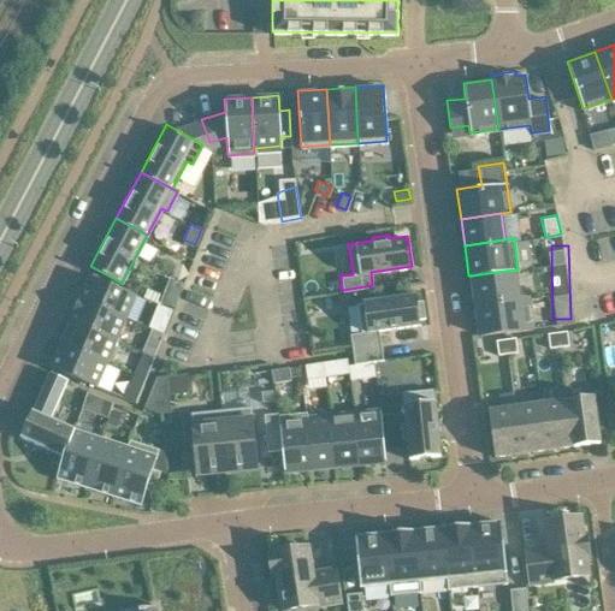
[(477,302),(516,296),(513,270),(472,276),(477,302)]
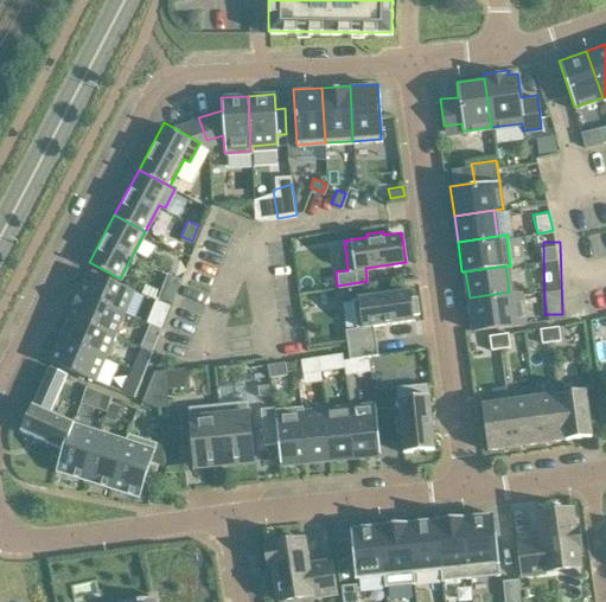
[(77,292),(122,311),(133,288),(87,269),(77,292)]
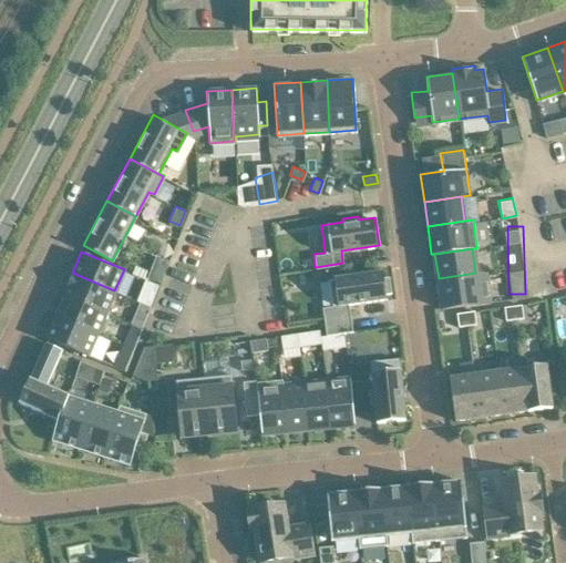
[(156,254),(147,277),(158,282),(166,258),(156,254)]
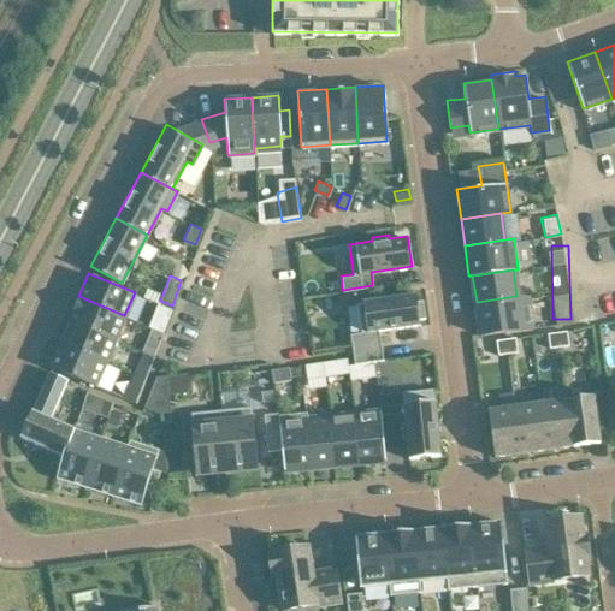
[(378,328),(419,322),(419,316),(425,315),(423,298),(417,300),(415,292),(397,295),(397,292),(380,295),(380,297),(356,301),(361,331),(349,332),(352,346),(380,343),(378,328)]
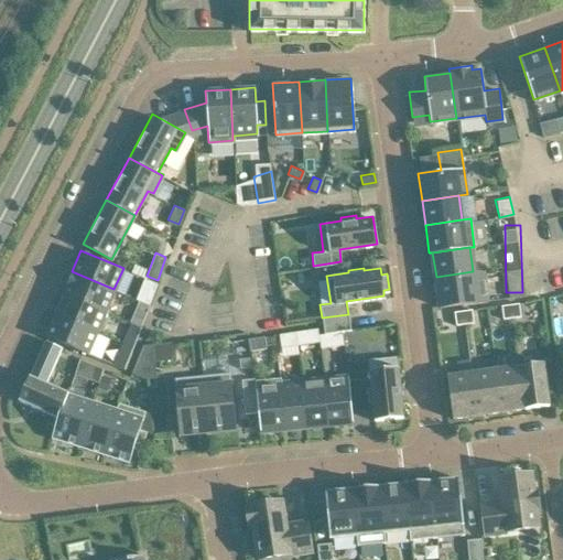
[(482,270),(473,271),(436,277),(440,305),(485,299),(482,270)]
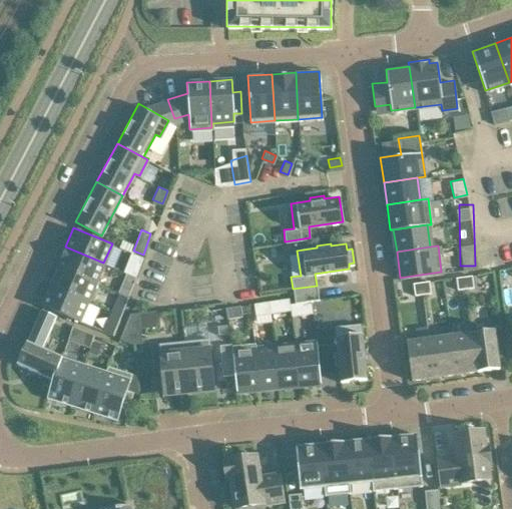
[(65,246),(57,266),(100,284),(100,283),(96,281),(103,263),(65,246)]
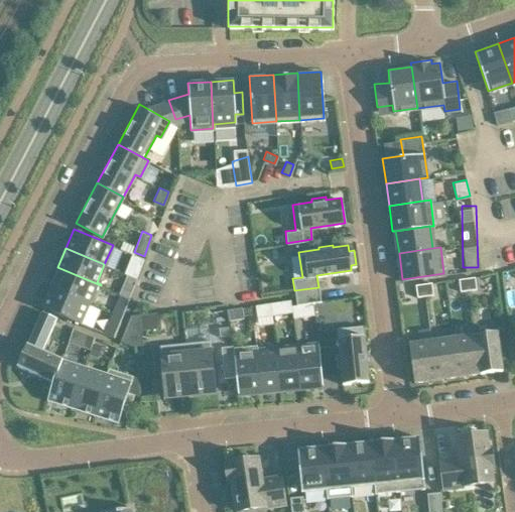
[(136,271),(142,257),(132,253),(127,267),(136,271)]
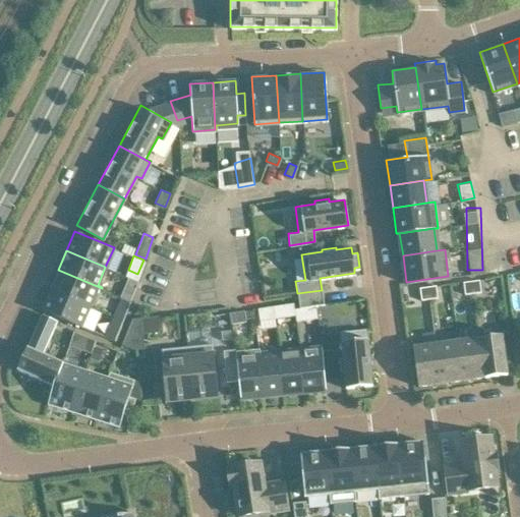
[(102,288),(58,270),(50,289),(94,307),(102,288)]
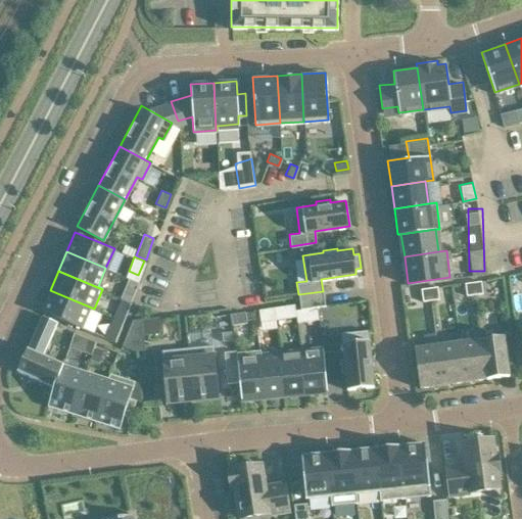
[(472,280),(474,292),(482,291),(480,279),(472,280)]
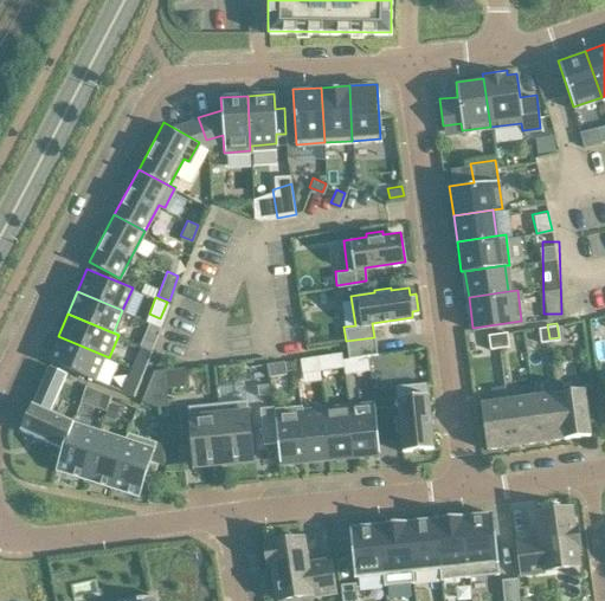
[(540,340),(549,338),(547,324),(538,325),(540,340)]
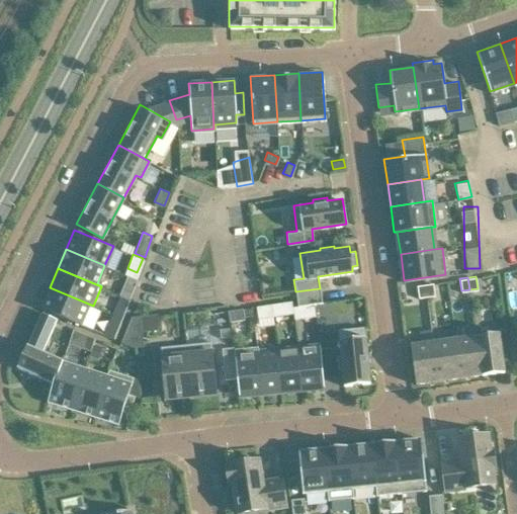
[(126,281),(122,291),(131,293),(135,284),(126,281)]
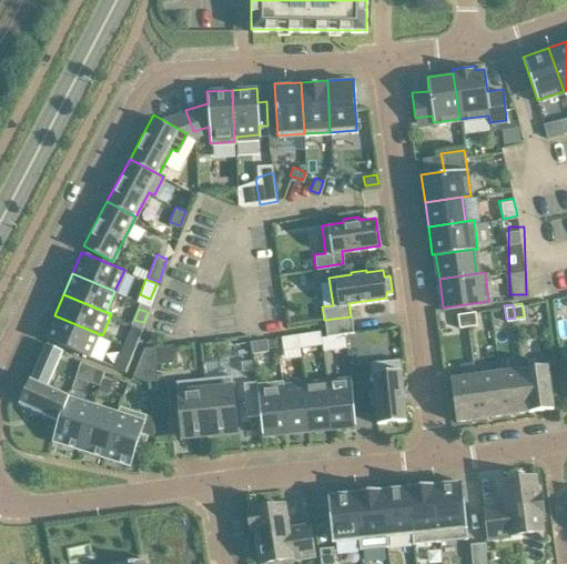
[(474,310),(465,311),(467,324),(476,323),(474,310)]
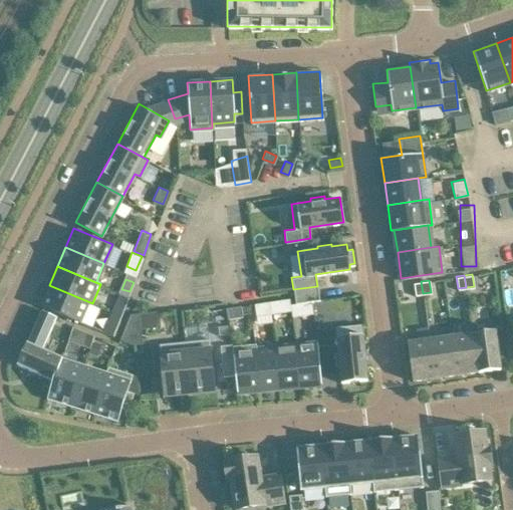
[(421,281),(413,282),(415,294),(423,293),(421,281)]
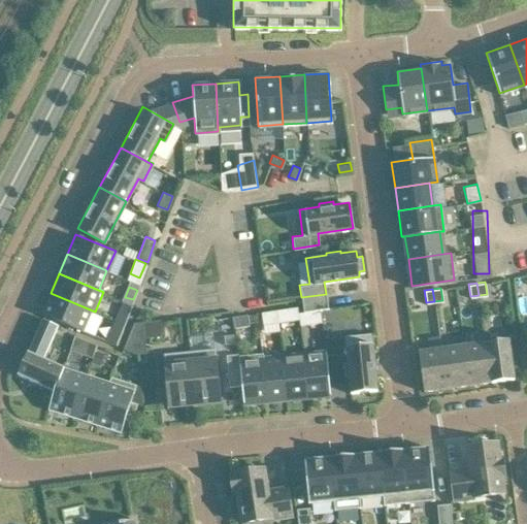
[(41,313),(81,330),(90,310),(94,313),(95,312),(51,293),(41,313)]
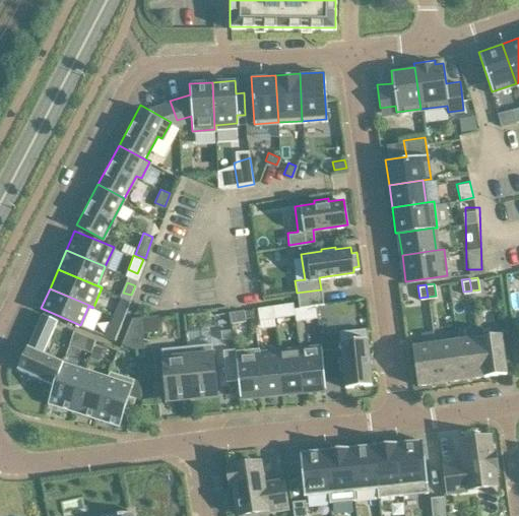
[(297,293),(299,306),(315,304),(323,302),(321,289),(297,293)]
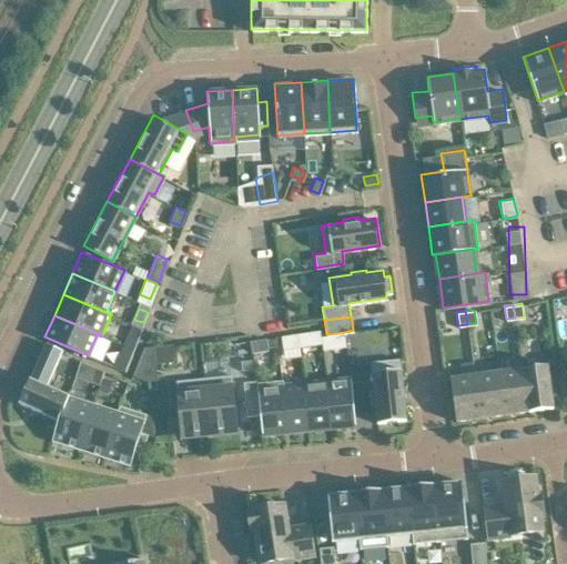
[(128,332),(138,336),(141,328),(131,324),(128,332)]
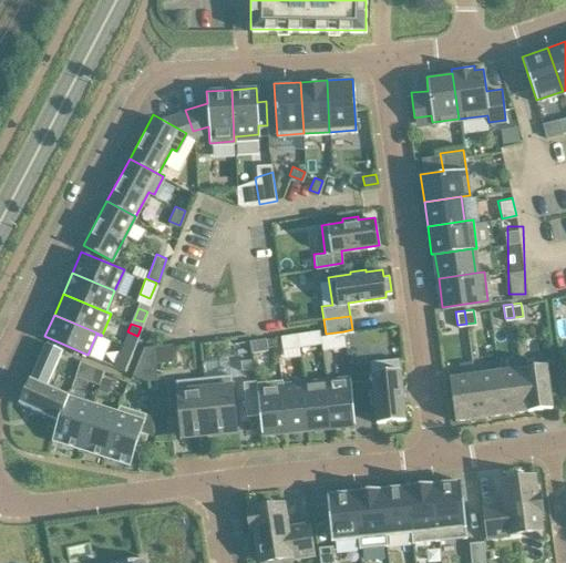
[(320,335),(319,328),(299,331),(301,345),(321,341),(320,335)]
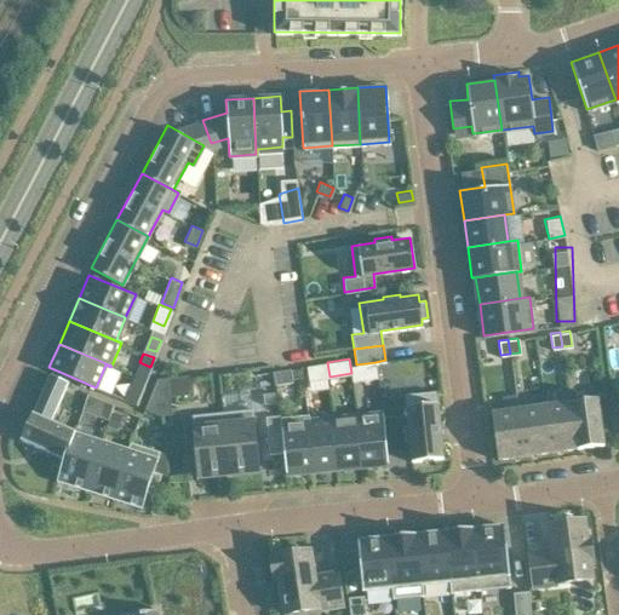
[(327,362),(307,365),(308,379),(330,377),(327,362)]
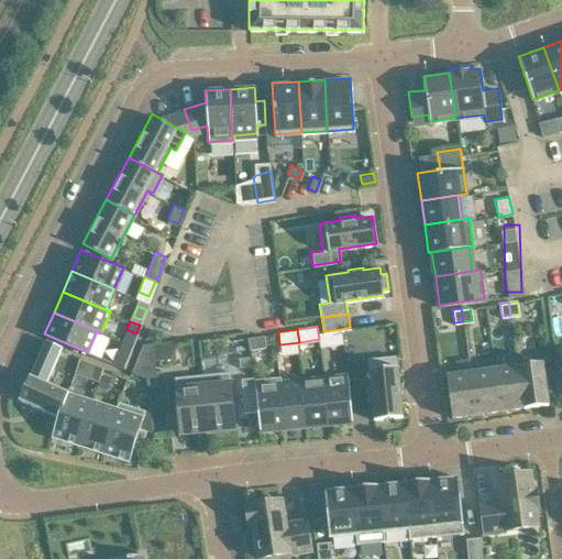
[(343,342),(341,329),(323,331),(318,332),(319,339),(320,346),(343,342)]
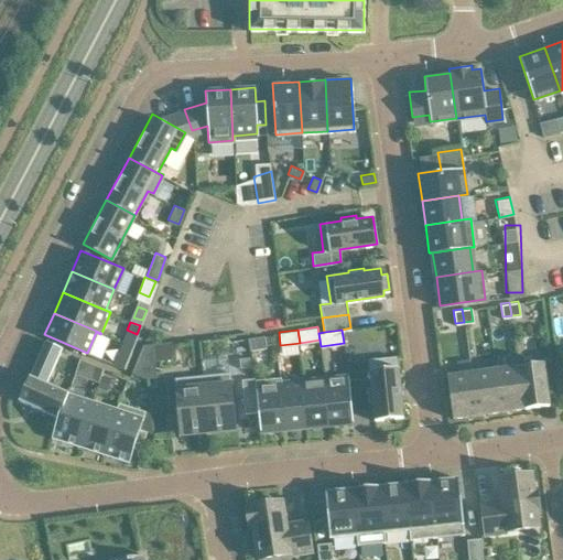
[(266,346),(263,334),(248,337),(249,348),(266,346)]
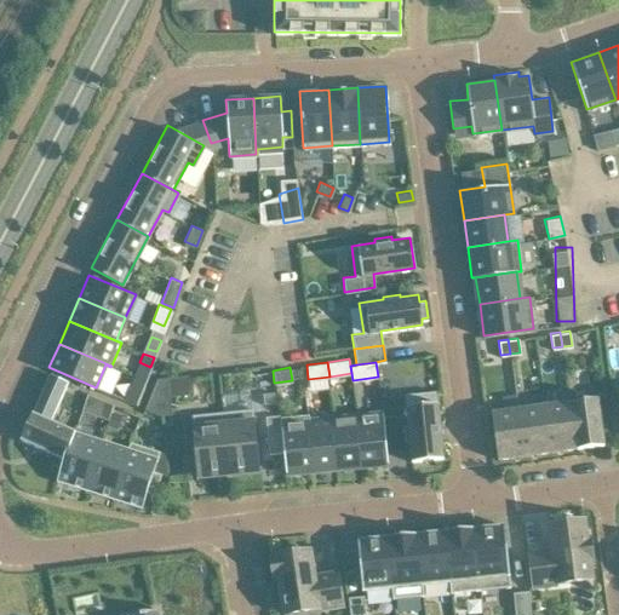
[(19,438),(63,457),(64,458),(73,429),(50,419),(67,380),(49,372),(19,438)]
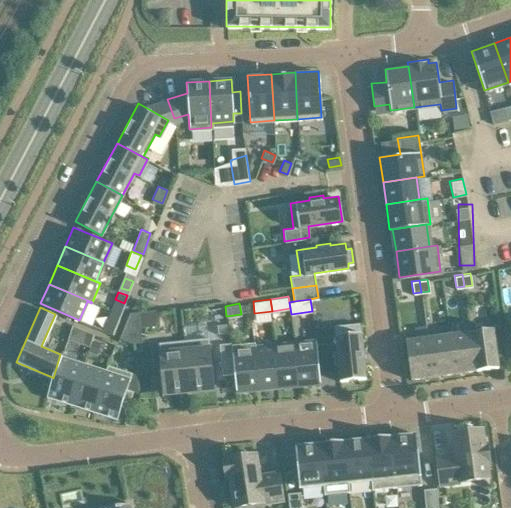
[(140,330),(138,310),(130,311),(129,311),(119,335),(135,342),(139,342),(141,342),(140,330)]
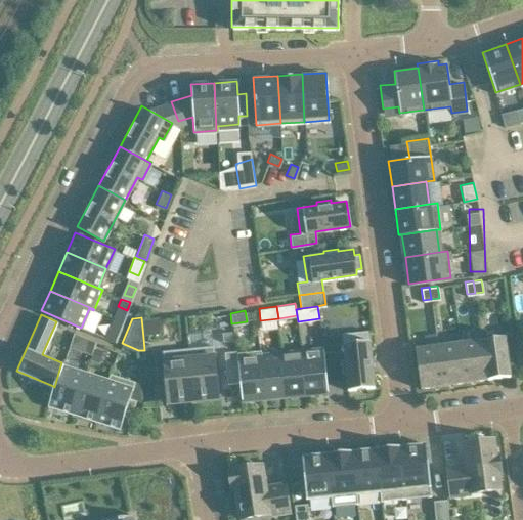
[(110,325),(104,337),(115,341),(120,330),(110,325)]
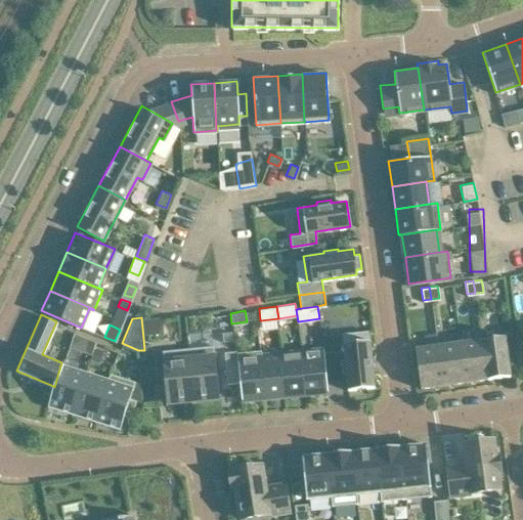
[(366,330),(342,332),(344,358),(340,359),(342,373),(345,372),(347,389),(374,386),(368,339),(367,339),(366,330)]
